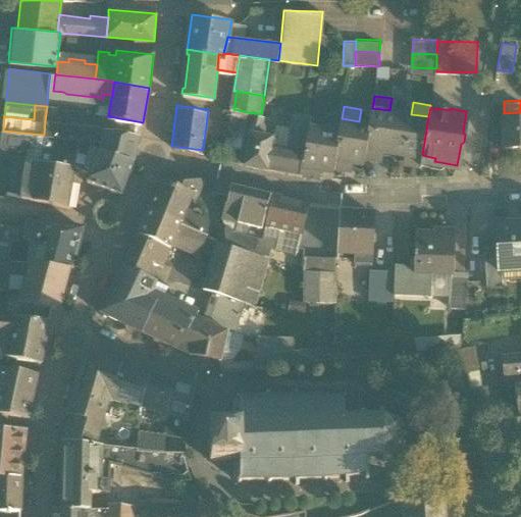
[(369,122),(369,124),(364,155),(376,157),(377,149),(387,150),(394,151),(400,114),(389,112),(389,110),(372,108),(369,122)]
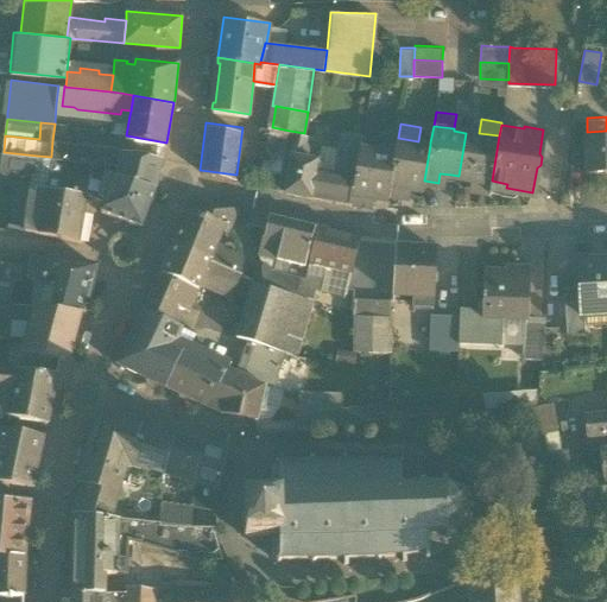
[(304,133),(290,131),(285,151),(293,152),(308,156),(311,134),(304,133)]
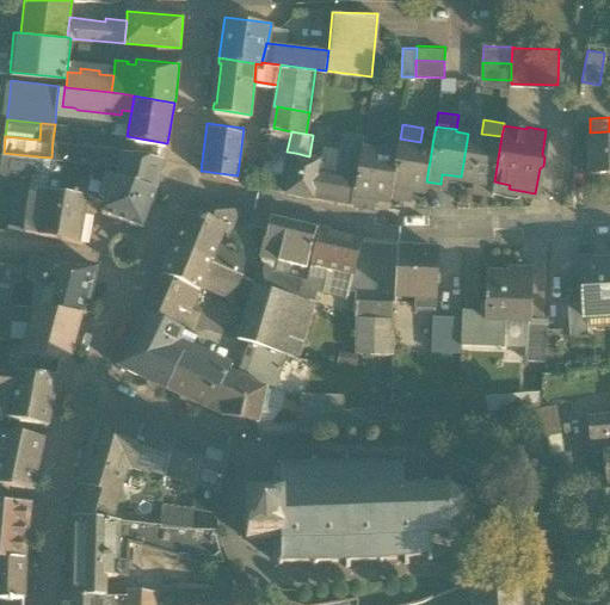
[(340,146),(336,171),(357,174),(362,148),(364,135),(343,131),(340,146)]
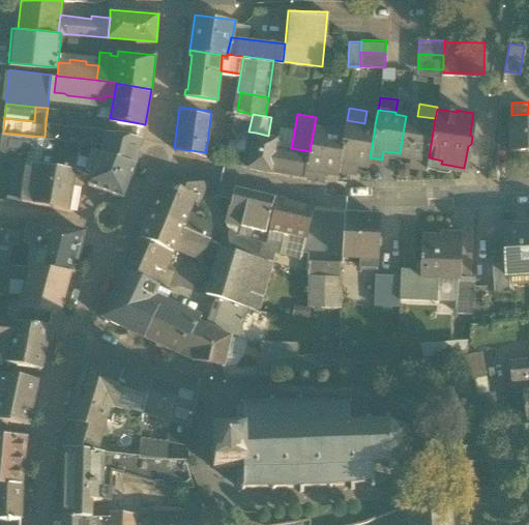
[(510,115),(511,148),(528,148),(528,114),(511,115),(510,115)]
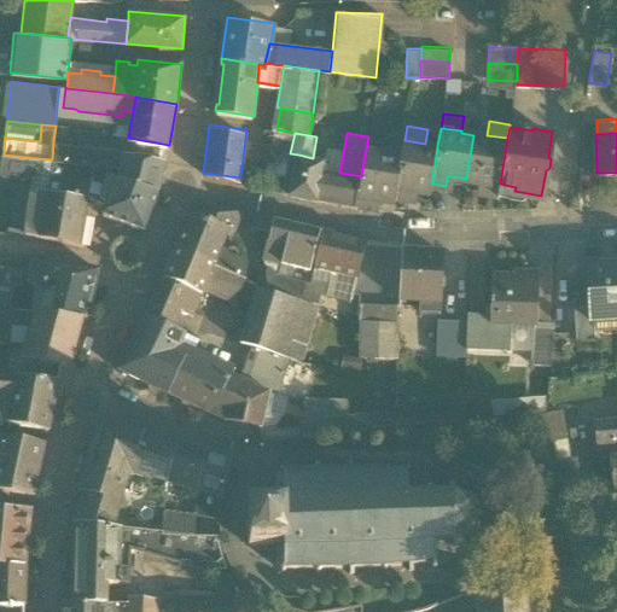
[(485,137),(473,135),(466,179),(473,180),(485,182),(484,192),(499,194),(500,184),(507,138),(487,135),(485,137)]
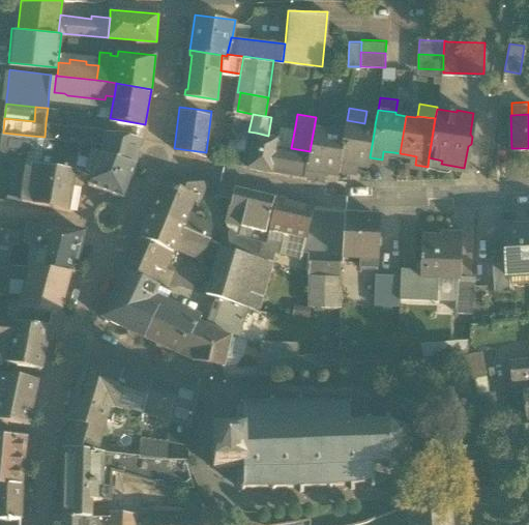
[(330,118),(328,130),(345,134),(347,121),(330,118)]
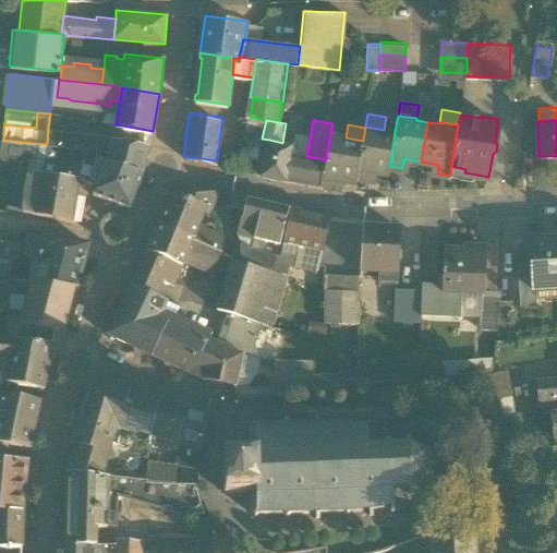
[(365,128),(363,141),(356,177),(370,179),(371,170),(382,172),(388,173),(389,168),(389,166),(395,133),(384,131),(384,130),(365,127),(365,128)]
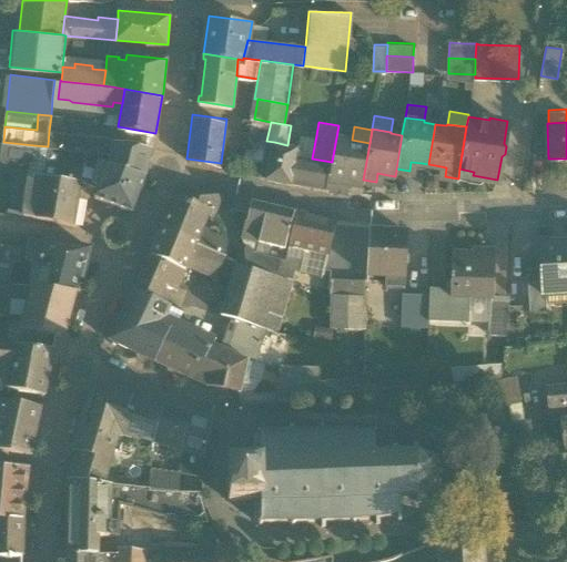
[(101,136),(49,131),(48,146),(60,149),(74,150),(87,149),(97,149),(98,149),(101,136)]
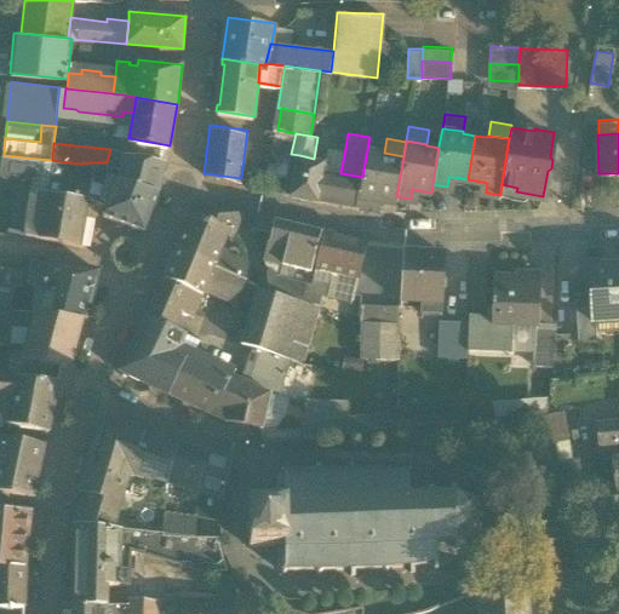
[(340,173),(345,148),(328,145),(325,160),(324,170),(340,173)]
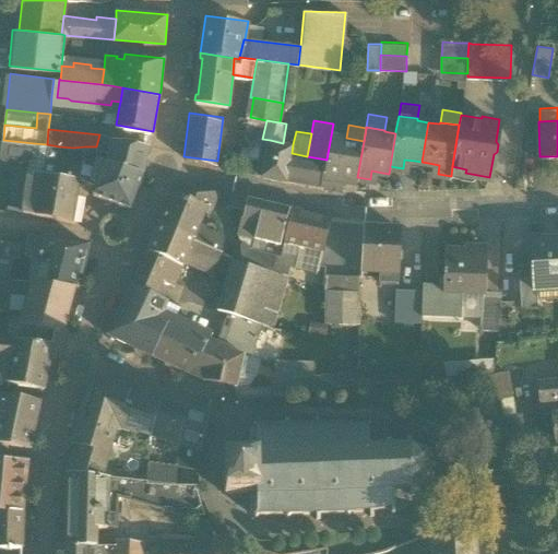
[(107,162),(144,172),(150,145),(113,139),(101,137),(101,134),(99,134),(96,146),(109,151),(107,162)]
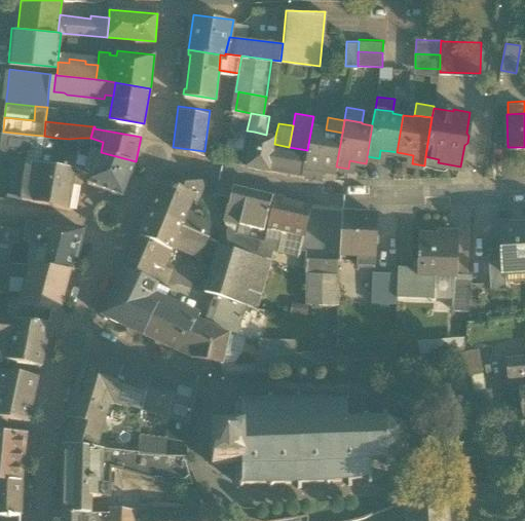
[(336,172),(336,166),(342,133),(326,129),(311,127),(307,150),(303,175),(316,177),(317,169),(329,171),(336,172)]
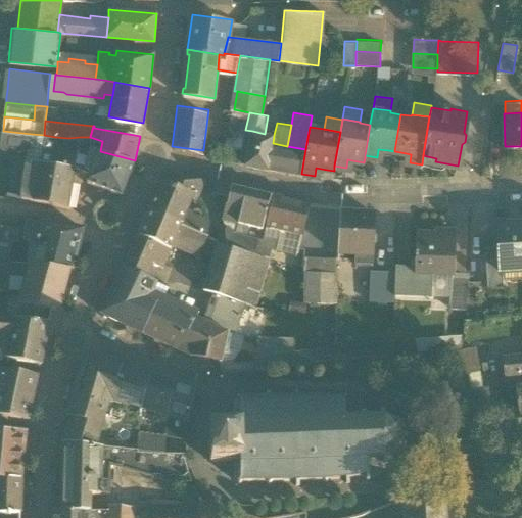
[(0,141),(0,144),(31,148),(32,134),(3,131),(1,130),(0,141)]
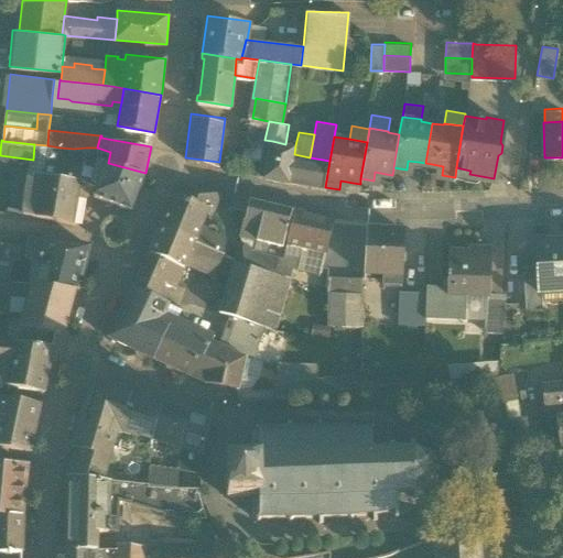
[(258,174),(266,175),(272,141),(264,140),(260,160),(258,174)]
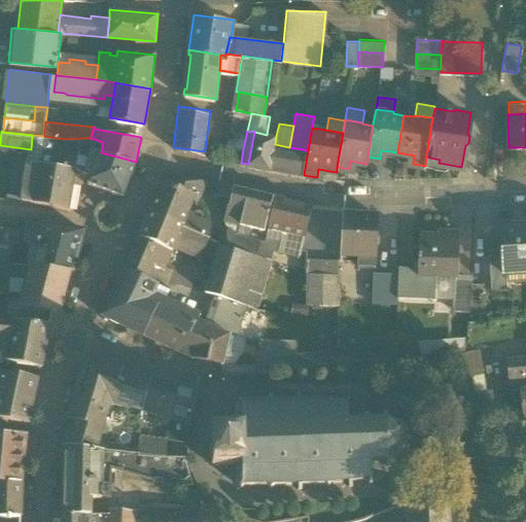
[(267,135),(254,132),(248,164),(248,165),(270,169),(274,144),(275,144),(276,136),(267,135)]
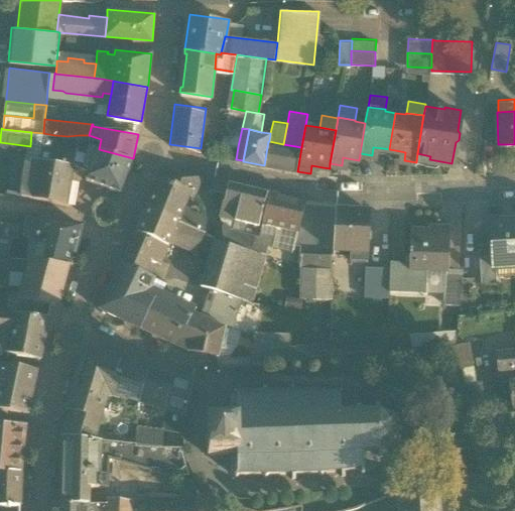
[(43,133),(31,132),(30,146),(27,157),(36,158),(50,160),(54,135),(43,133)]
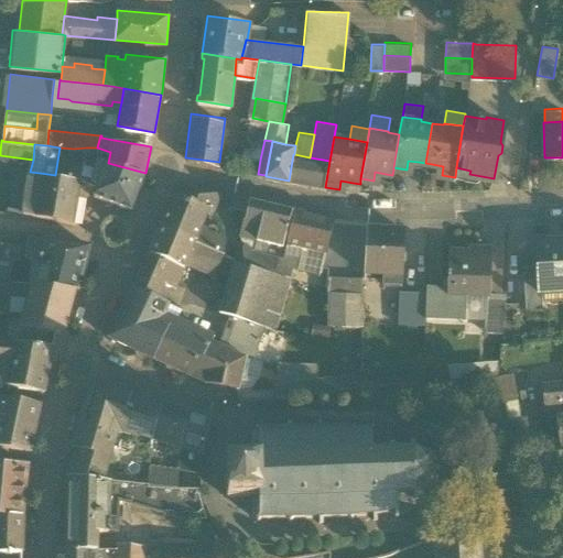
[(55,175),(40,173),(38,186),(28,185),(23,211),(74,221),(74,220),(73,220),(80,178),(79,177),(86,148),(74,149),(60,148),(55,175)]
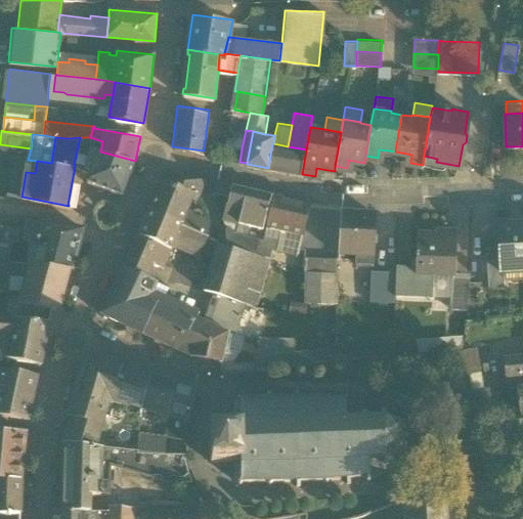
[(75,166),(90,171),(95,152),(86,148),(89,137),(80,137),(74,165),(75,166)]
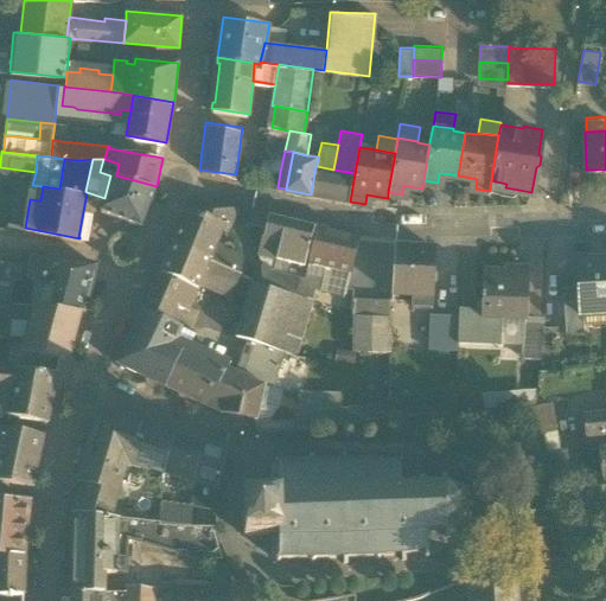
[(100,172),(110,176),(112,174),(116,176),(119,164),(104,159),(103,159),(100,172)]
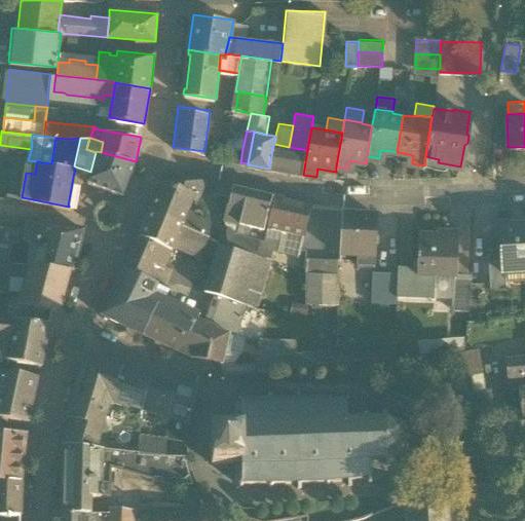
[(303,175),(307,150),(289,147),(274,144),(273,144),(269,169),(303,175)]
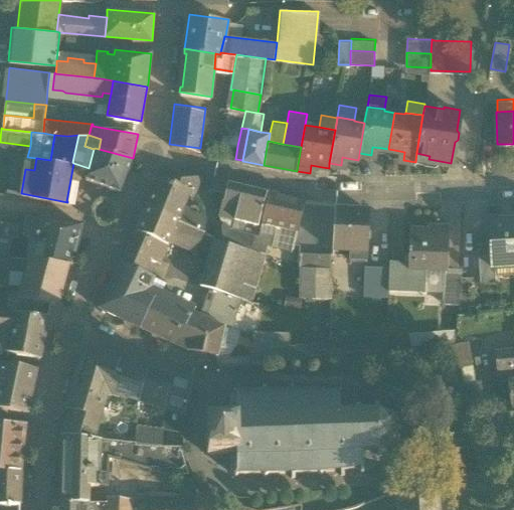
[(133,158),(99,149),(95,148),(94,149),(89,168),(86,177),(120,190),(133,158)]
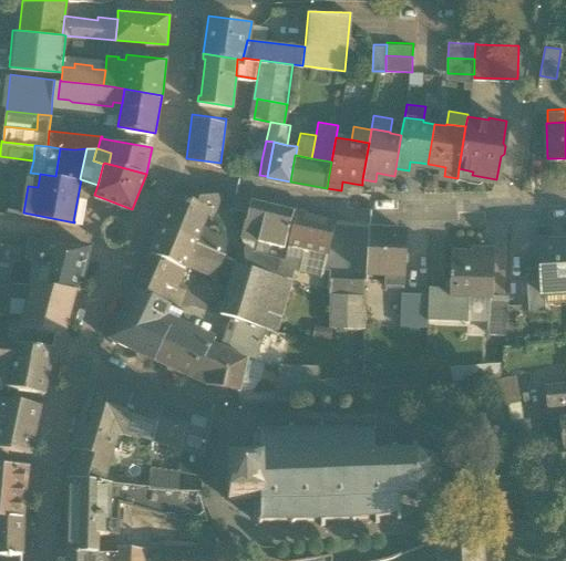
[(30,173),(28,186),(38,187),(40,174),(30,173)]
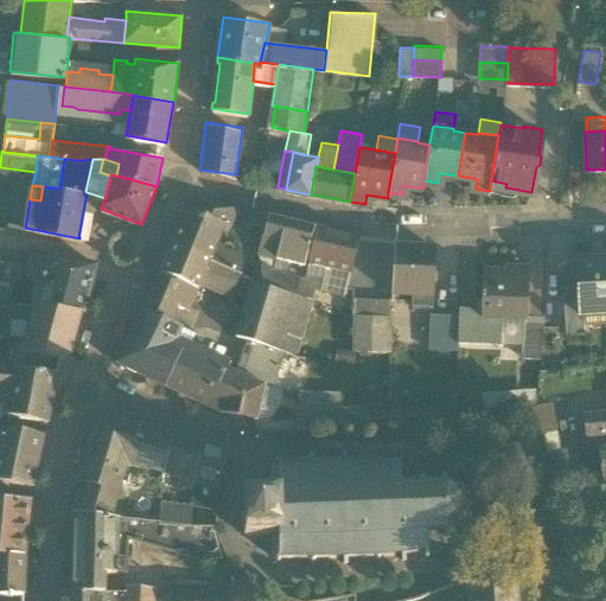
[(202,197),(196,211),(223,223),(222,225),(228,228),(236,205),(199,194),(198,196),(202,197)]
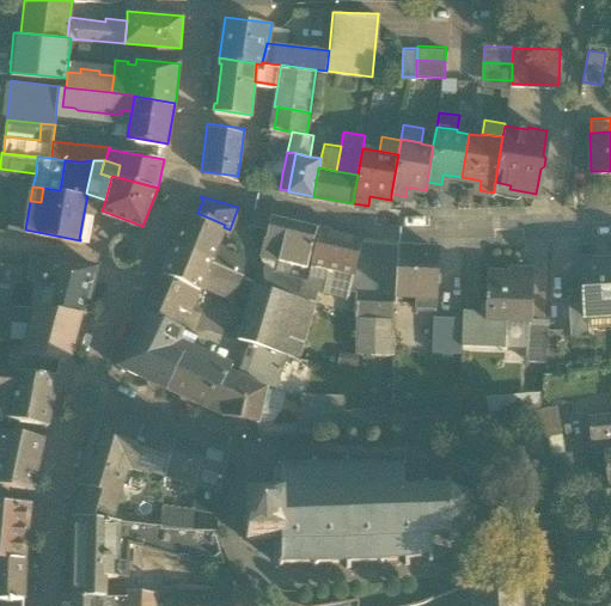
[(217,245),(224,227),(225,225),(197,213),(195,213),(189,209),(189,210),(176,242),(212,258),(217,245)]
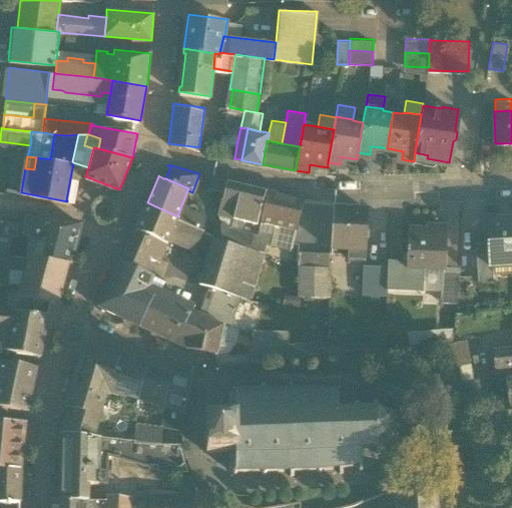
[(242,217),(258,221),(259,217),(266,190),(227,180),(225,190),(223,198),(237,202),(234,215),(236,216),(242,217)]
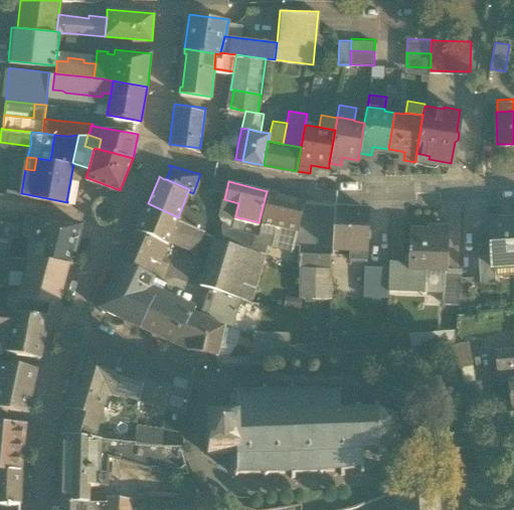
[(263,218),(299,227),(305,199),(270,191),(263,218)]
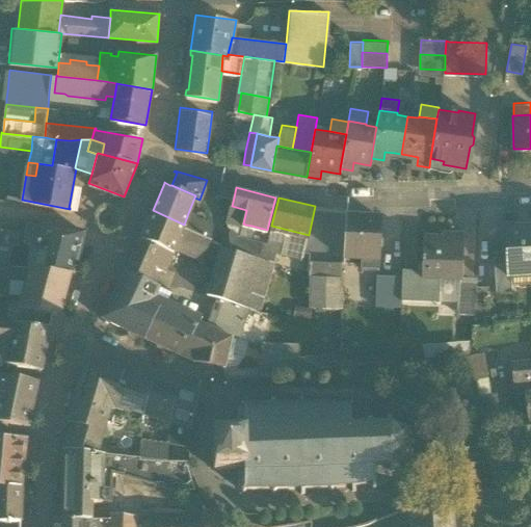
[(229,220),(243,224),(246,210),(232,206),(229,220)]
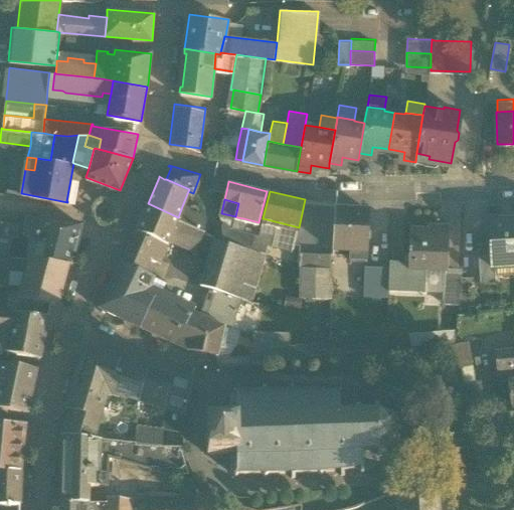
[(171,232),(178,217),(148,203),(137,229),(168,242),(171,232)]
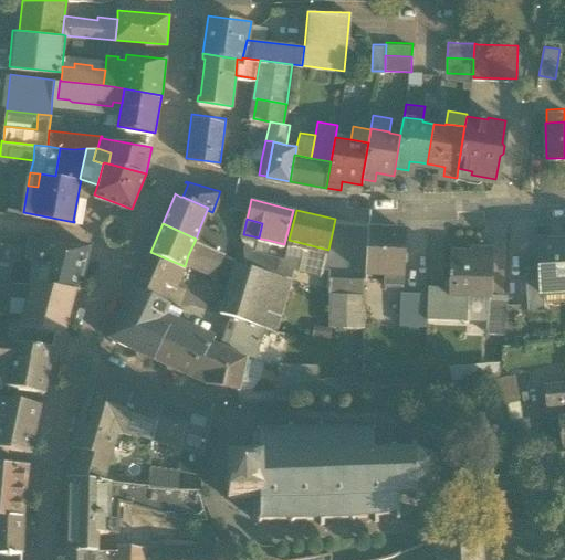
[(200,226),(196,239),(188,255),(218,268),(221,261),(232,266),(237,257),(225,252),(219,250),(225,238),(200,226)]
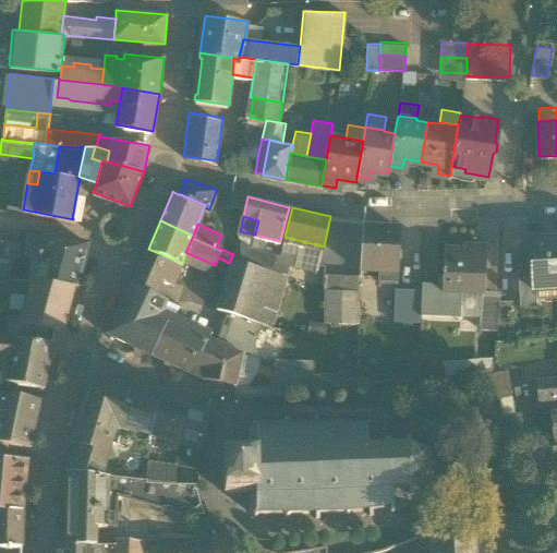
[(400,225),(363,224),(361,267),(379,268),(397,269),(399,269),(400,225)]
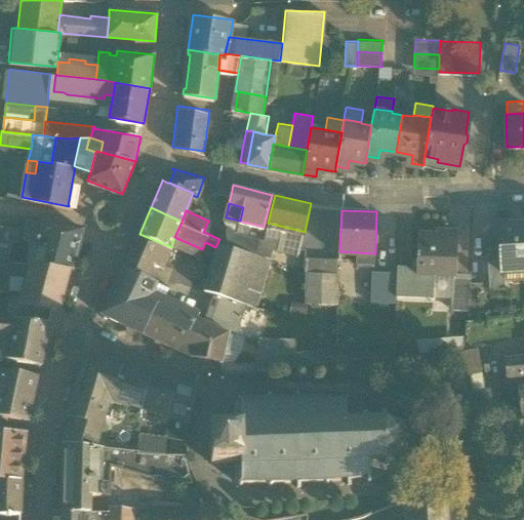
[(29,238),(39,240),(41,220),(27,216),(23,237),(29,238)]
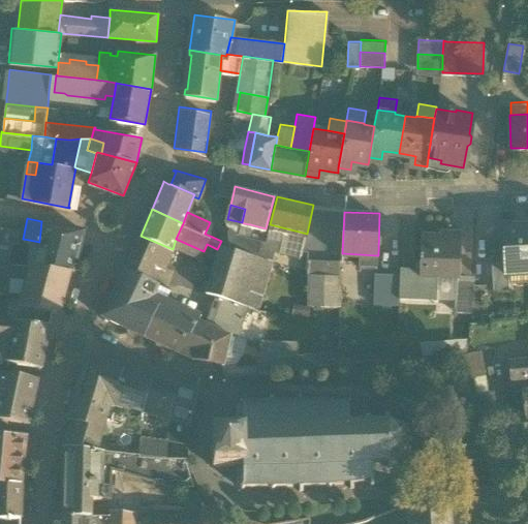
[(39,242),(37,266),(71,270),(73,270),(85,229),(85,227),(41,221),(39,242)]
